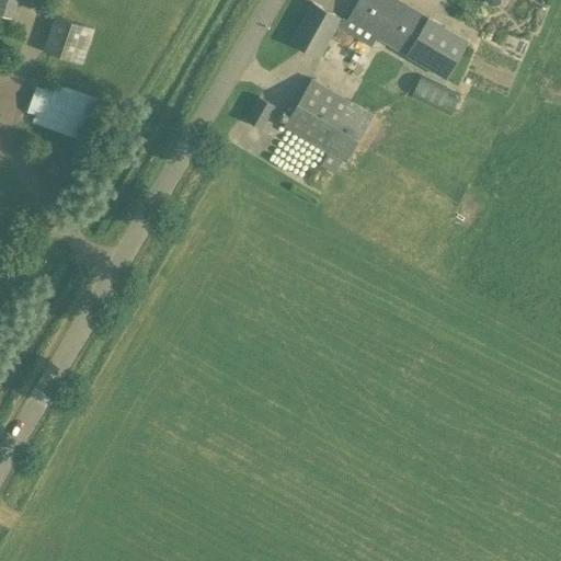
[(16,0),(0,0),(0,14),(11,18),(16,0)]
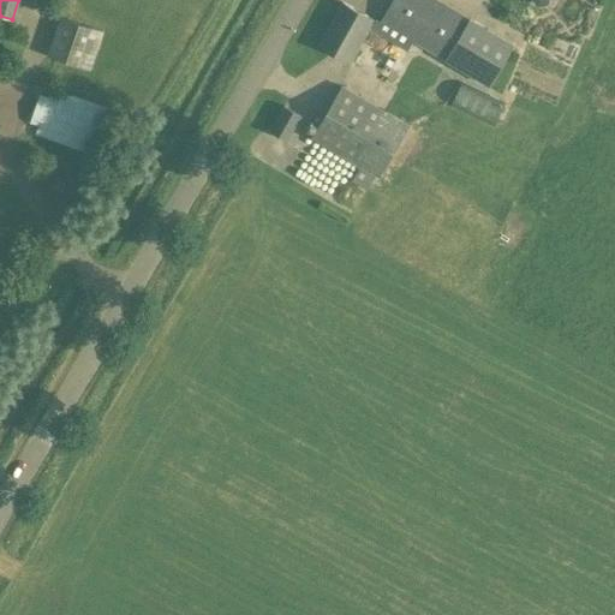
[(488,85),(513,45),(439,0),(390,0),(380,21),(488,85)]
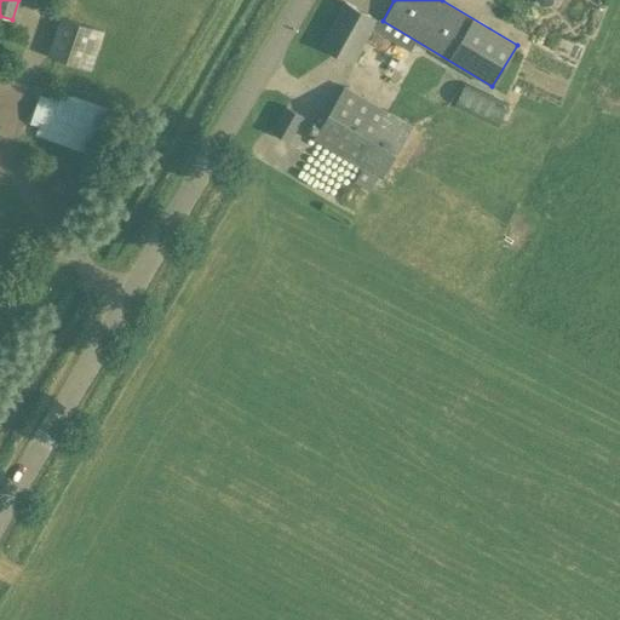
[(352,64),(377,21),(343,1),(319,46),(352,64)]
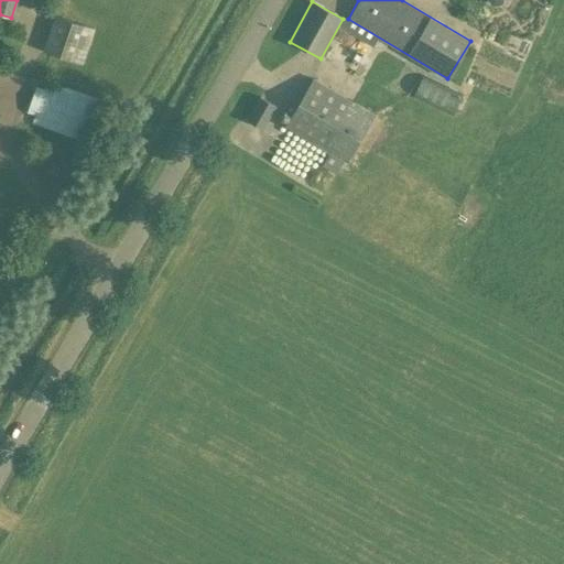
[(82,64),(93,29),(57,18),(45,52),(82,64)]
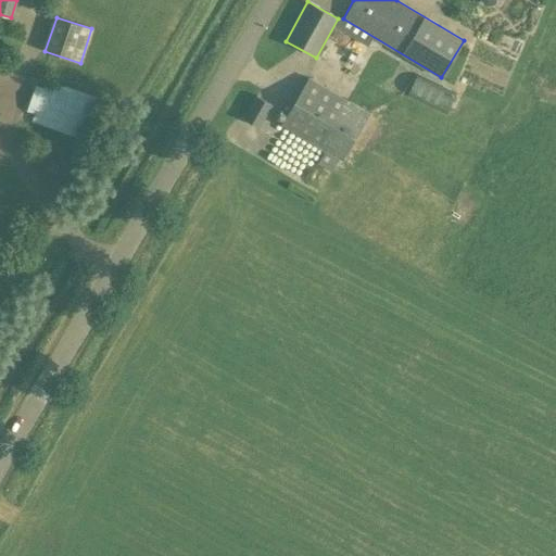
[(408,93),(446,113),(455,97),(417,76),(408,93)]
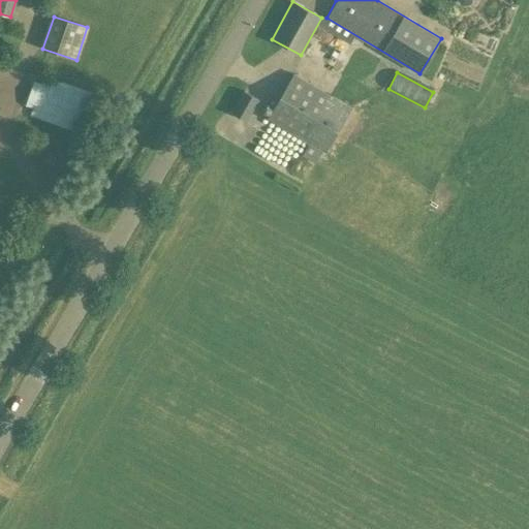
[(351,107),(294,73),(267,119),(309,144),(302,155),(315,163),(322,151),(324,152),(351,107)]
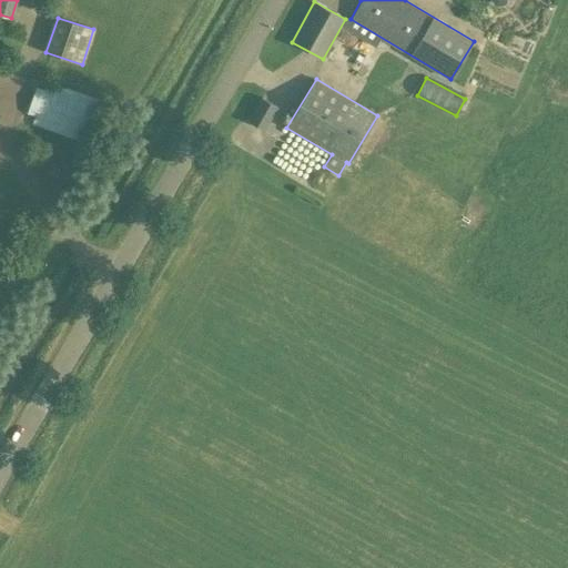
[(89,144),(103,102),(47,82),(44,90),(37,88),(27,114),(34,117),(32,124),(89,144)]
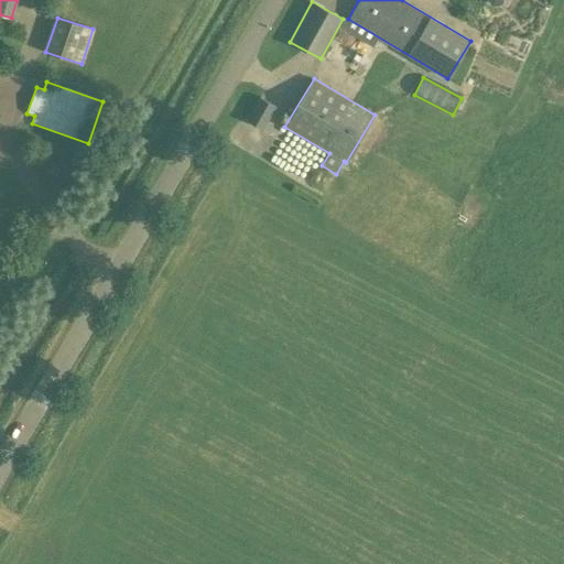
[(274,107),(259,97),(246,119),(263,129),(274,107)]
